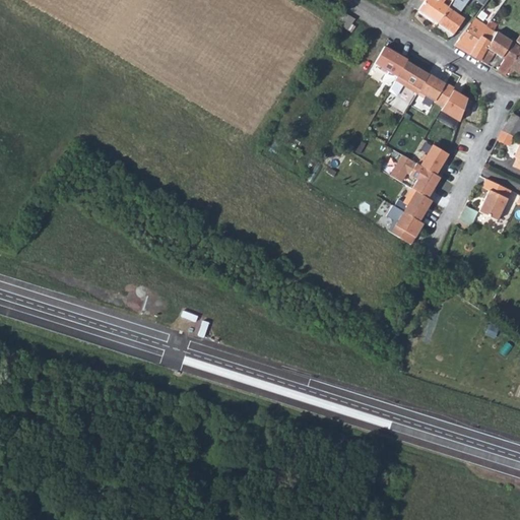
[(431,25),(433,26),(433,25),(436,22),(451,2),(448,0),(421,0),(423,0),(416,10),(427,16),(426,19),(432,23),(431,25)]
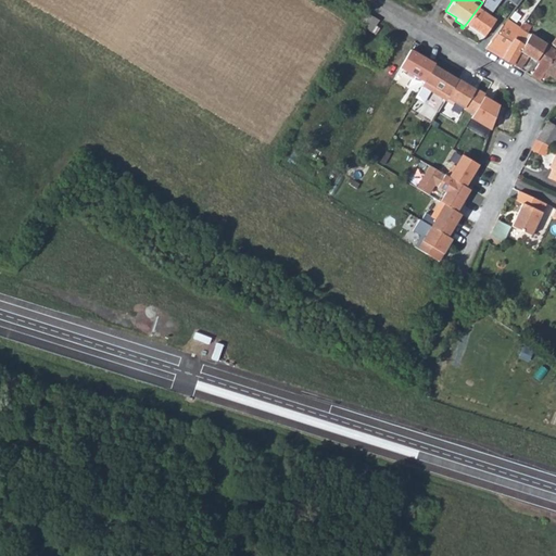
[(493,0),(493,1),(491,0),(482,0),(482,2),(493,10),(500,0),(493,0)]
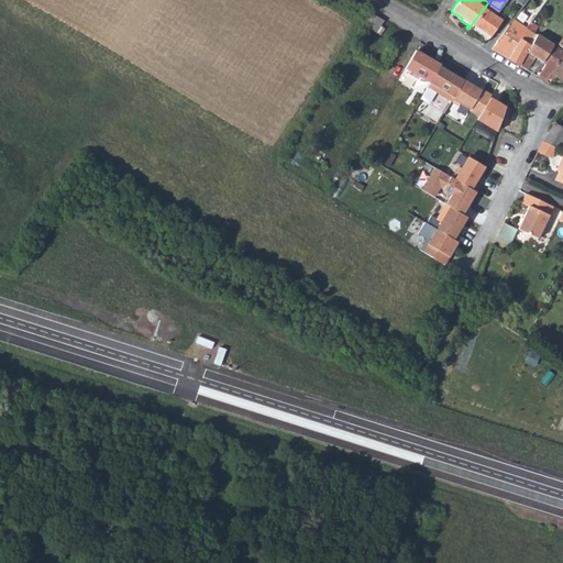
[(499,10),(488,2),(472,24),(488,36),(505,13),(499,10)]
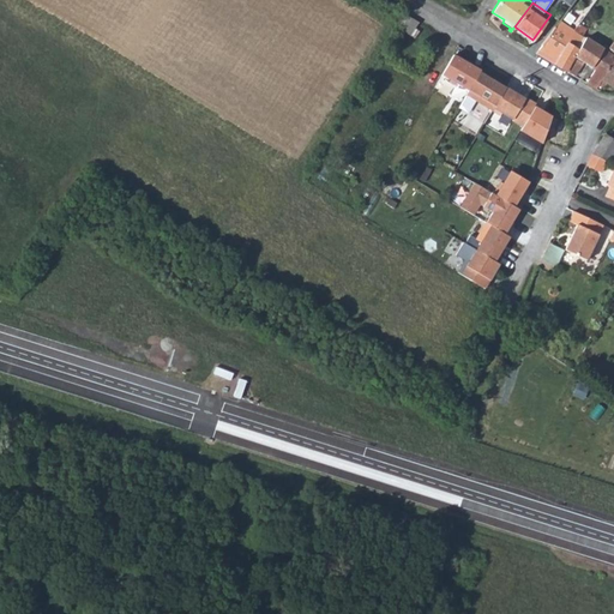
[(415,32),(420,23),(405,16),(398,29),(417,41),(421,35),(415,32)]
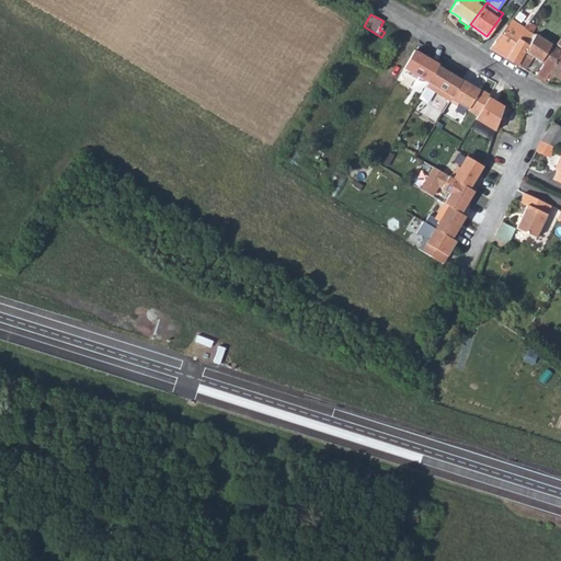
[(516,65),(534,34),(533,33),(531,34),(529,33),(522,29),(523,27),(510,19),(489,48),(516,65)]
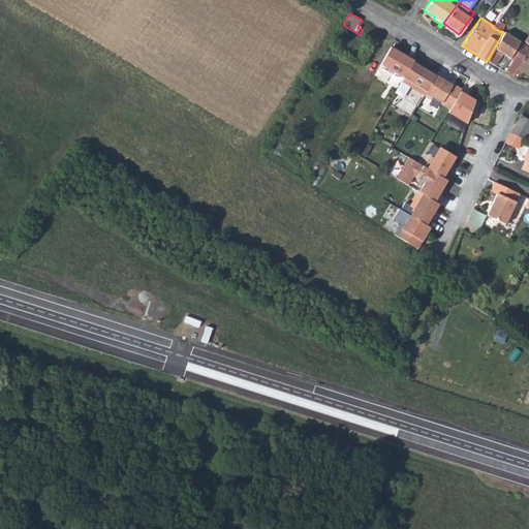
[(503,24),(497,20),(493,26),(492,27),(499,31),(503,24)]
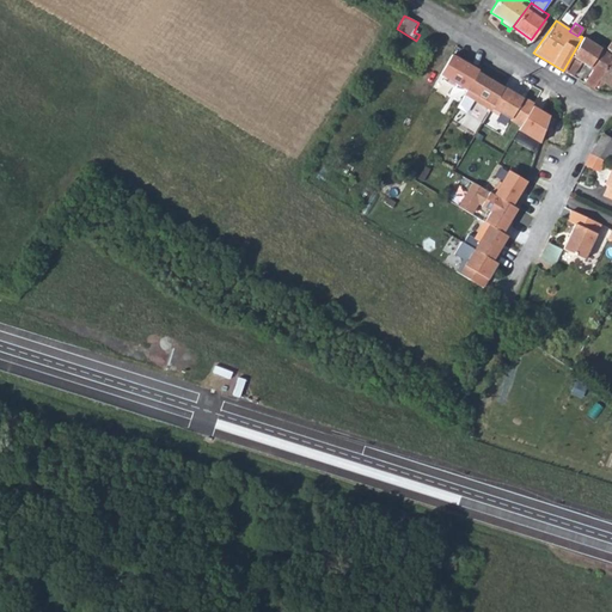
[(528,43),(531,40),(513,26),(509,30),(528,43)]
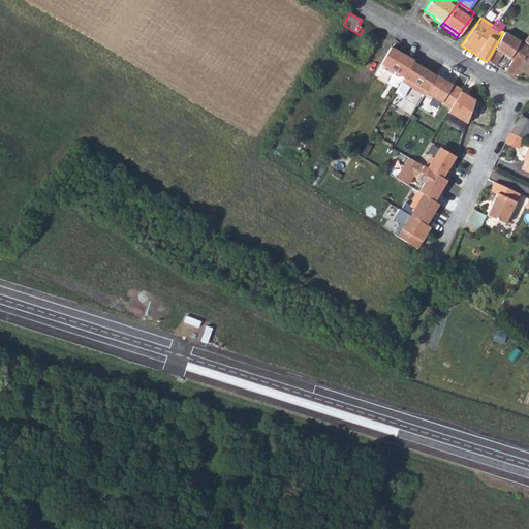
[(509,60),(504,71),(511,76),(512,76),(514,73),(528,47),(528,44),(524,41),(520,38),(518,42),(503,32),(487,61),(493,65),(500,53),(509,60)]
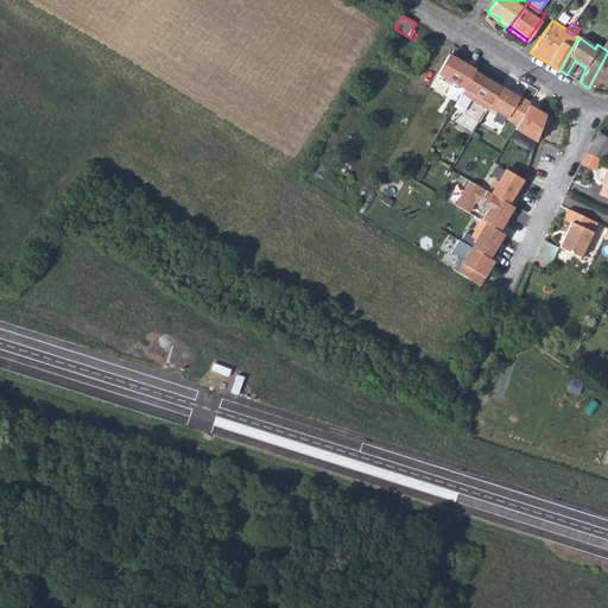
[(607,38),(602,48),(607,51),(607,54),(590,84),(595,88),(599,82),(607,88),(607,38)]
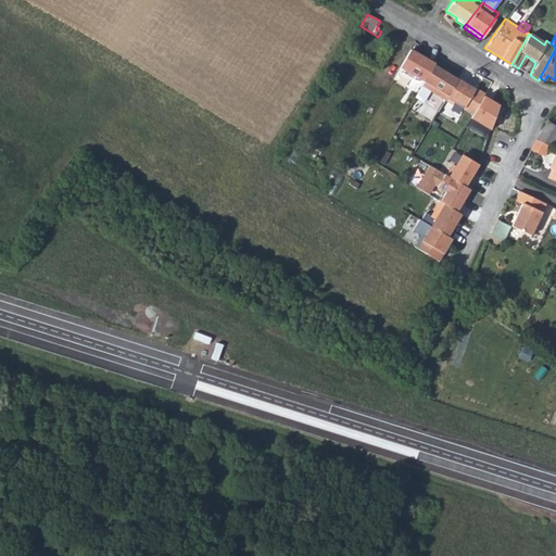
[(437,64),(412,51),(402,70),(426,83),(436,66),(437,64)]
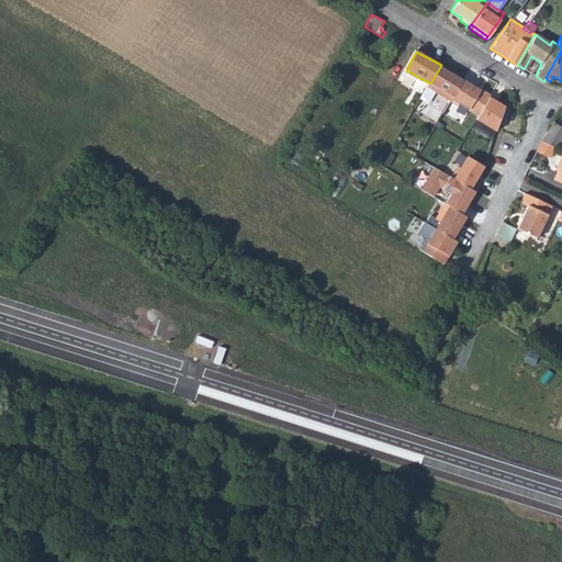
[(463,80),(440,67),(430,83),(428,88),(451,101),(463,80)]
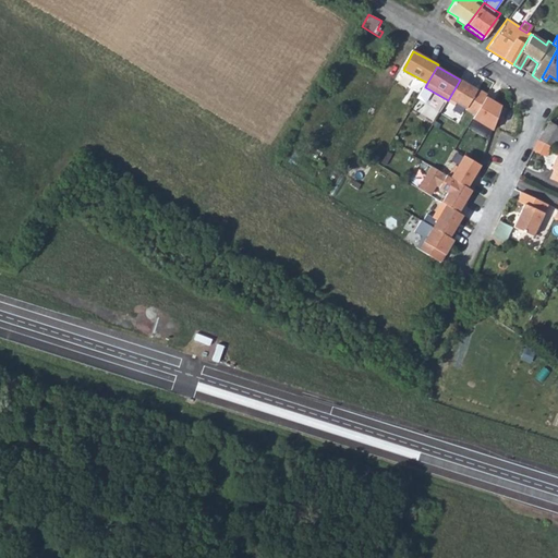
[(448,100),(456,105),(457,102),(466,108),(466,109),(475,114),(488,94),(478,88),(477,89),(461,80),(460,80),(448,100)]
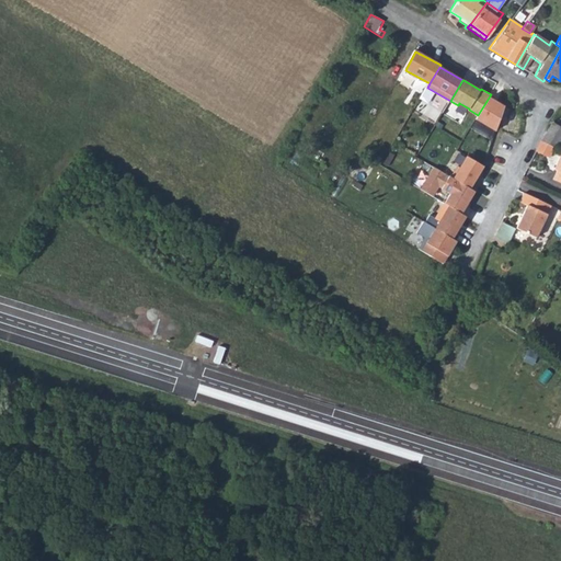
[(560,136),(560,127),(551,122),(540,139),(553,147),(554,147),(556,148),(560,136)]
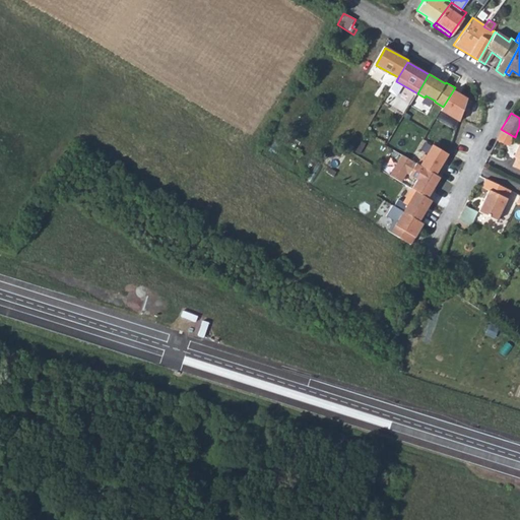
[(508,145),(513,136),(501,129),(496,138),(508,145)]
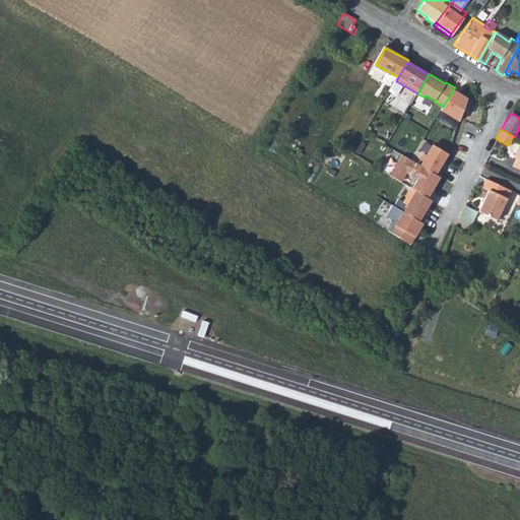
[(402,153),(390,174),(401,181),(407,172),(417,178),(412,187),(428,196),(440,176),(402,153)]
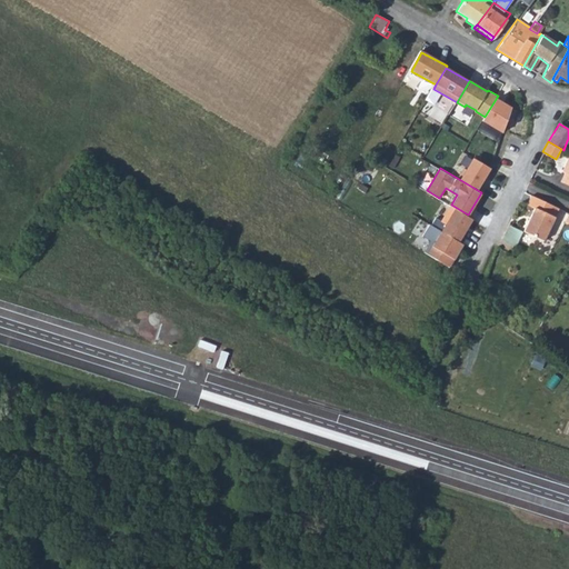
[(556,207),(528,195),(525,202),(532,206),(521,231),(540,240),(551,216),(556,207)]
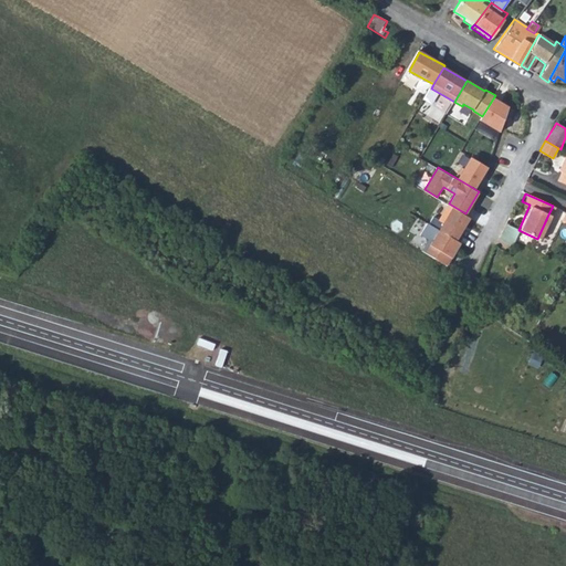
[(435,216),(430,222),(458,239),(470,217),(465,213),(449,203),(440,219),(435,216)]
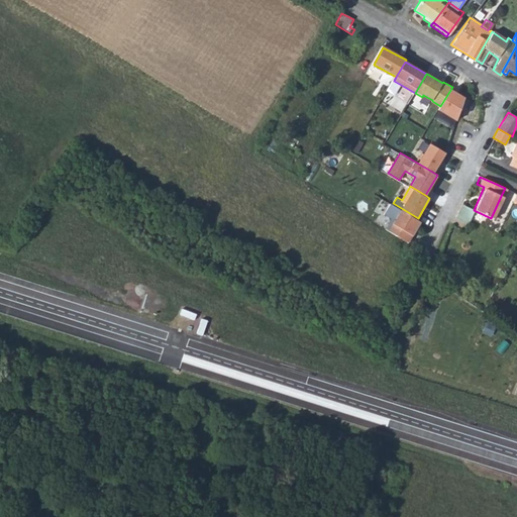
[(505,188),(501,196),(513,201),(516,194),(505,188)]
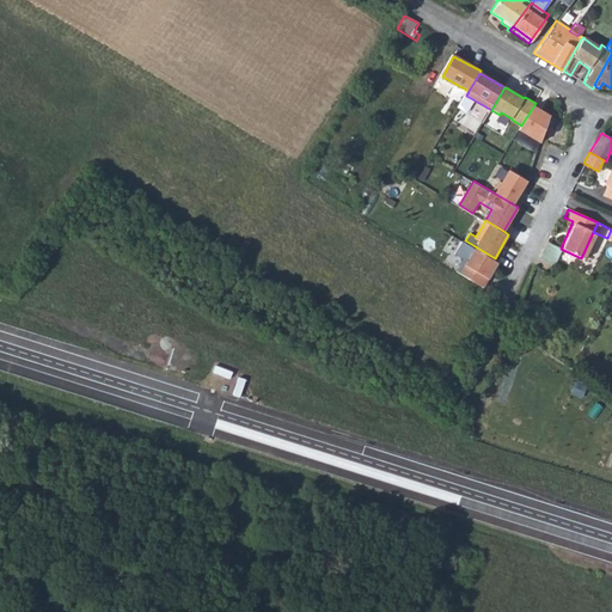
[(463,239),(456,252),(465,257),(457,270),(471,277),(476,270),(489,277),(500,261),(495,258),(465,240),(463,239)]
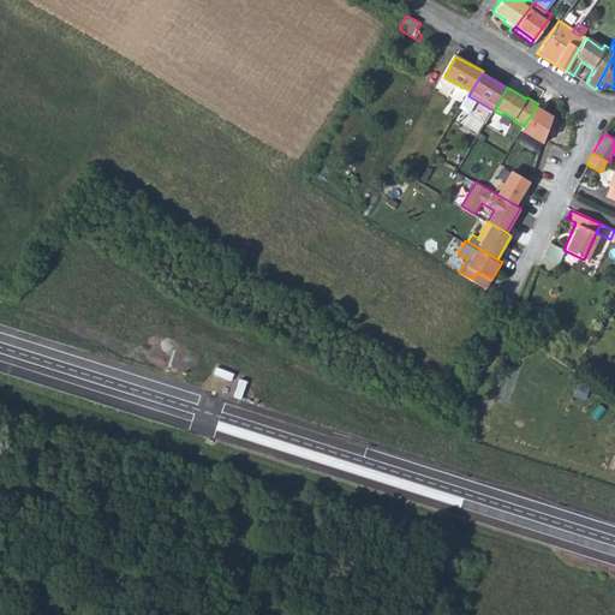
[(533,321),(519,315),(514,324),(529,332),(533,321)]
